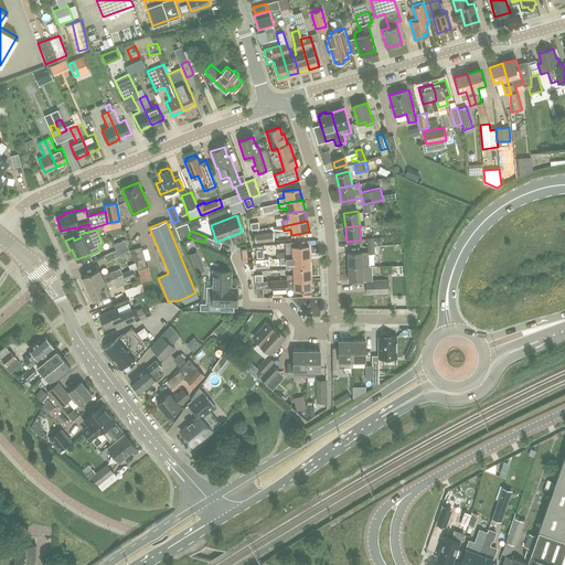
[(116,251),(127,245),(125,240),(114,245),(116,251)]
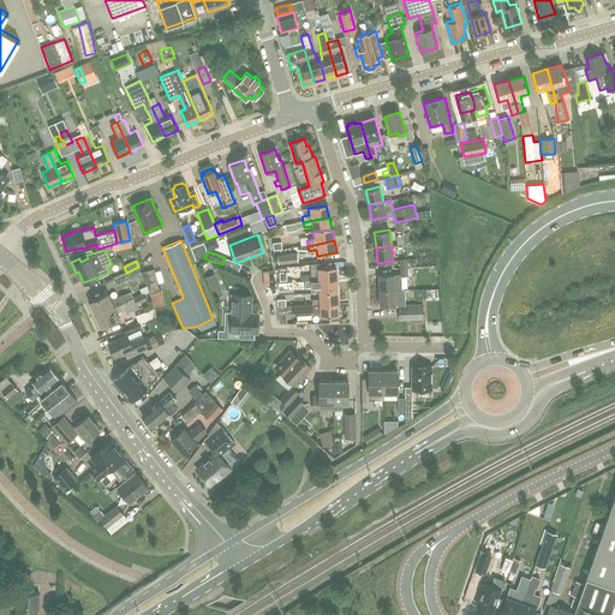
[(141,273),(138,267),(126,273),(129,278),(141,273)]
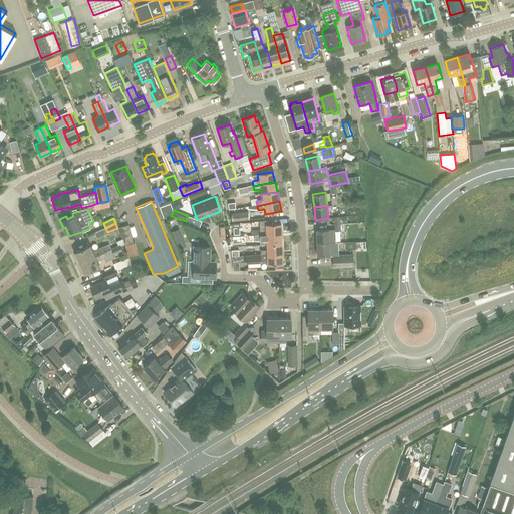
[(260,235),(275,234),(281,233),(281,223),(265,224),(266,230),(260,230),(260,235)]
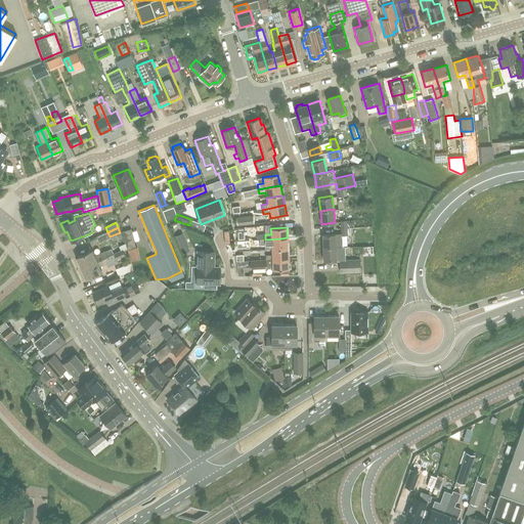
[(347,234),(347,227),(342,227),(342,233),(322,234),(322,248),(342,247),(342,234),(347,234)]
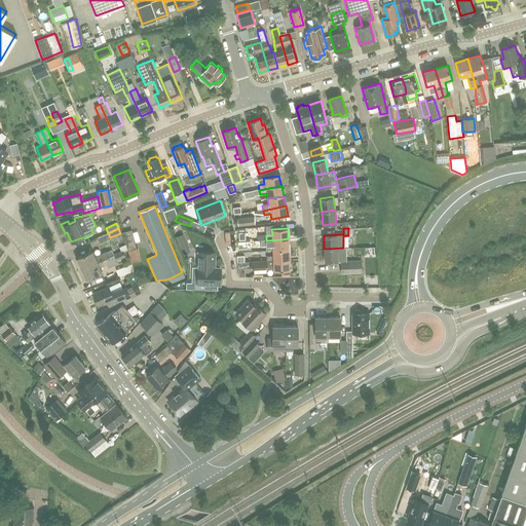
[(289,249),(288,238),(282,239),(266,240),(261,240),(262,247),(266,247),(266,251),(273,251),(273,250),(289,249)]
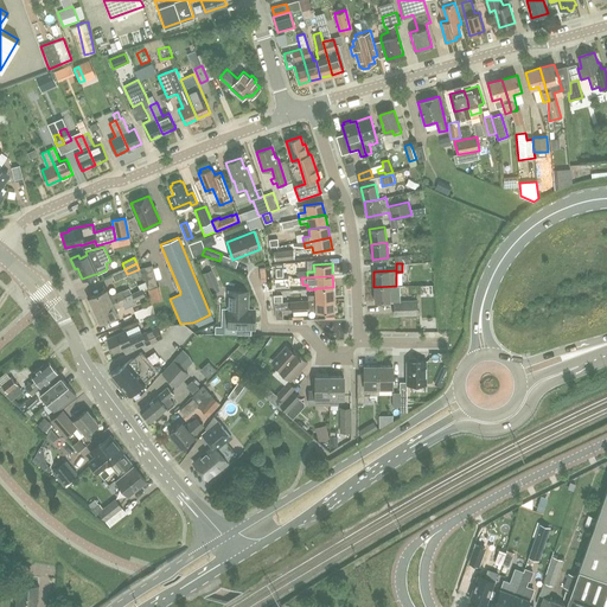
[(275,288),(287,288),(287,278),(274,279),(275,288)]
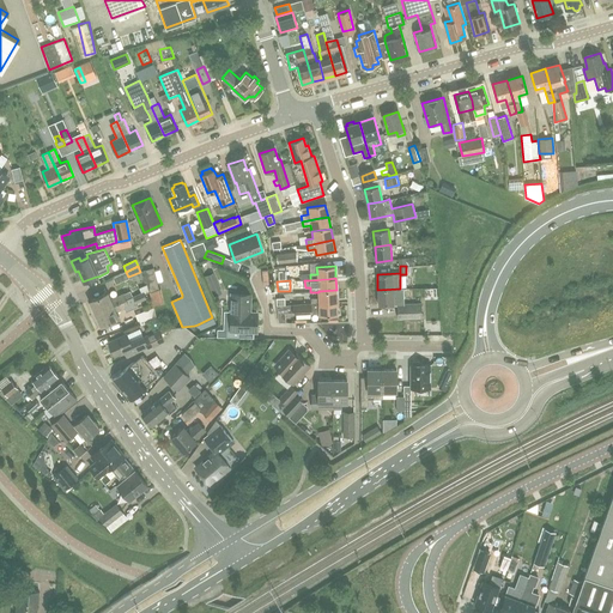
[(401,303),(400,289),(377,290),(378,304),(394,304),(398,304),(399,317),(423,317),(422,302),(401,303)]
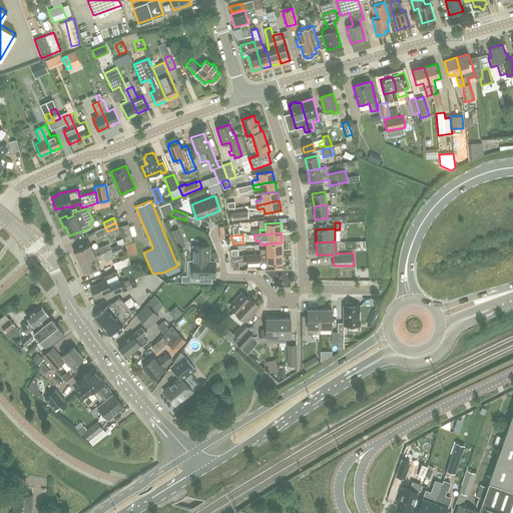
[(278,252),(282,252),(282,242),(267,243),(267,244),(267,249),(261,249),(261,254),(278,252)]
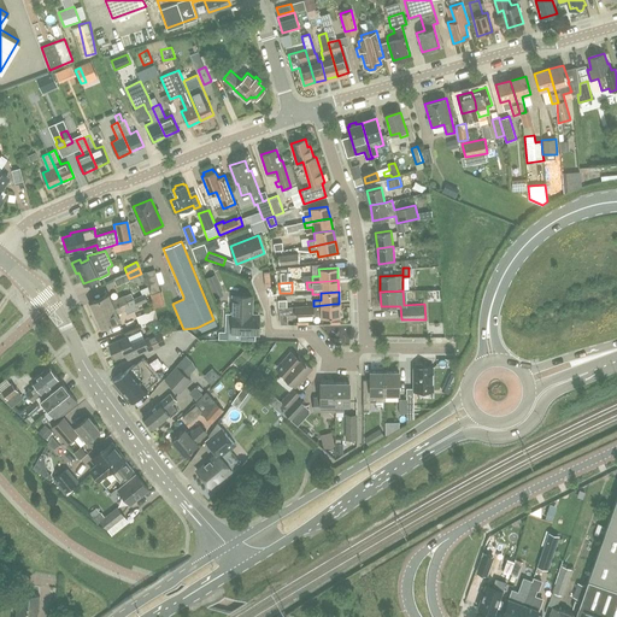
[(118,319),(116,313),(124,310),(125,313),(137,309),(136,305),(146,300),(144,293),(141,294),(134,298),(127,301),(116,306),(95,316),(101,328),(118,319)]
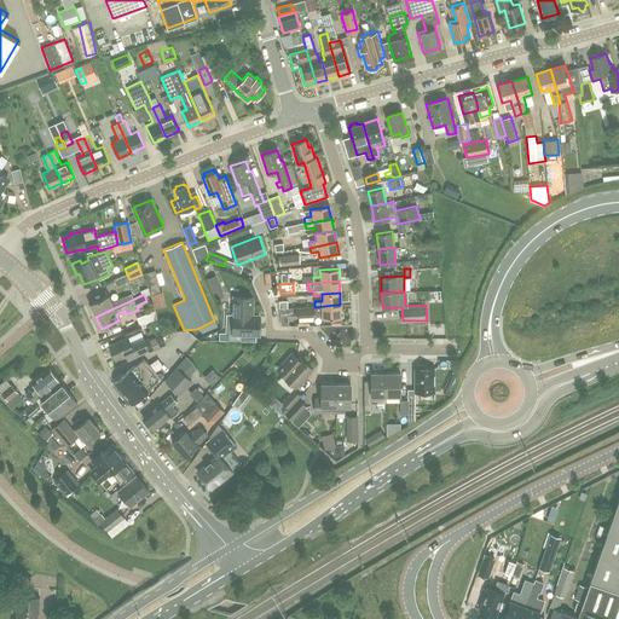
[(116,307),(127,302),(123,296),(111,302),(108,296),(90,305),(96,317),(116,307)]
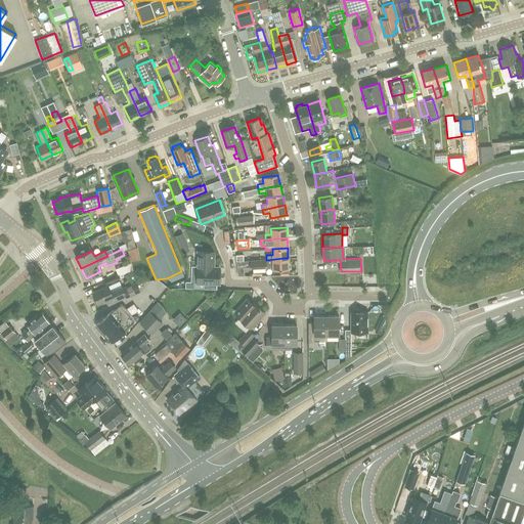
[(205,289),(205,282),(219,282),(219,268),(213,267),(213,252),(199,252),(198,281),(192,281),(192,288),(205,289)]
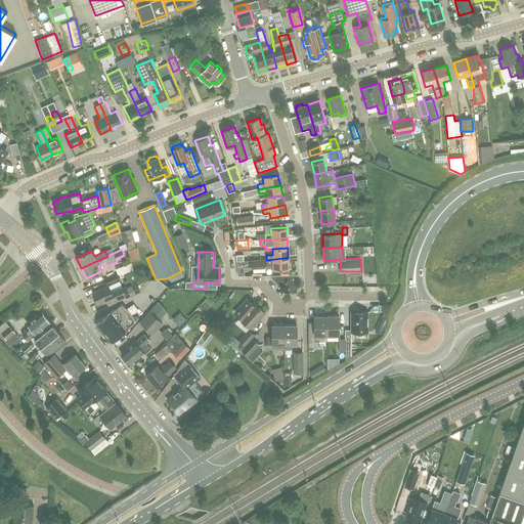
[(284,258),(266,260),(250,261),(251,267),(266,266),(266,268),(273,268),(273,269),(289,268),(288,258),(284,258)]
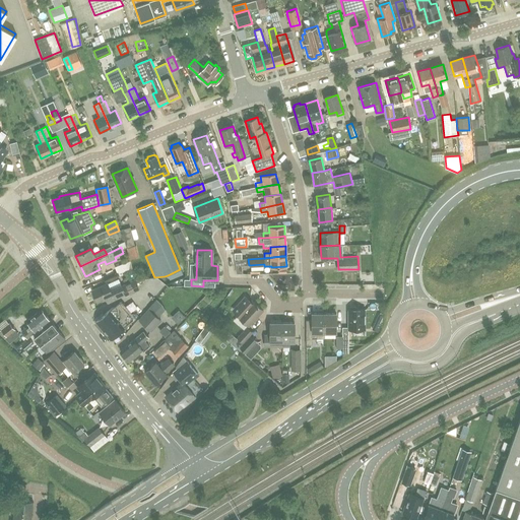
[(117,269),(129,269),(128,261),(117,262),(117,269)]
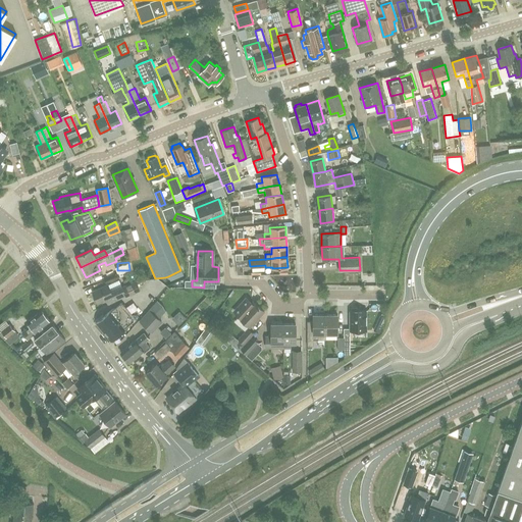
[(121,285),(110,291),(106,283),(92,292),(92,293),(91,294),(93,299),(95,299),(98,303),(106,299),(108,303),(126,295),(139,289),(135,280),(134,279),(121,285)]
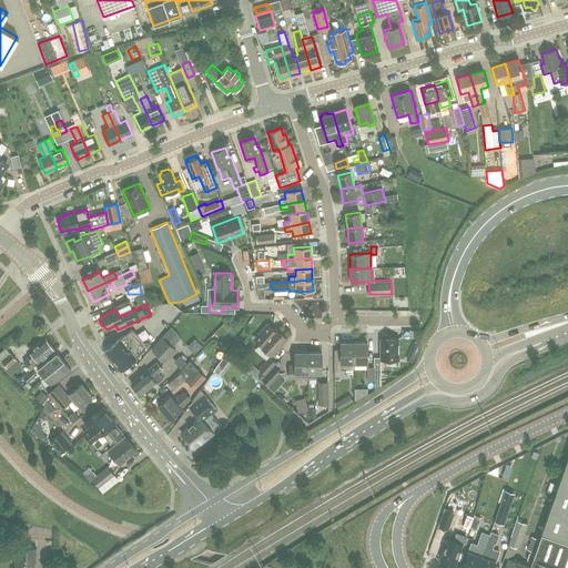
[(254,338),(260,344),(259,345),(271,356),(287,338),(275,327),(273,330),(267,324),(254,338)]
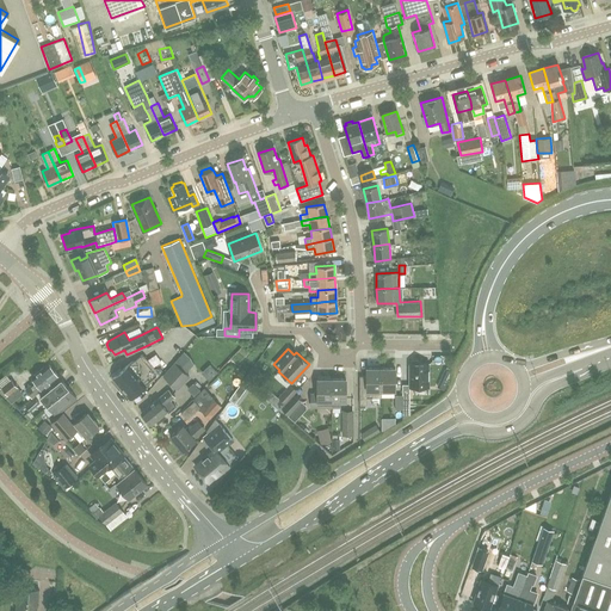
[(184,352),(164,376),(178,389),(189,376),(185,374),(193,364),(190,357),(184,352)]
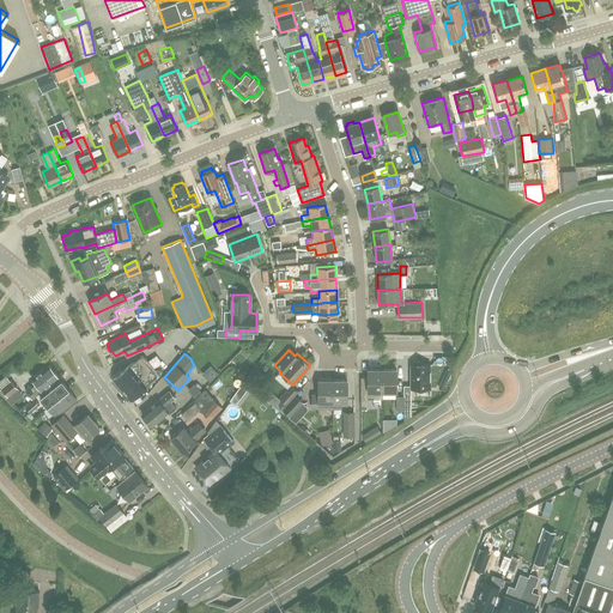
[(161,375),(146,358),(132,363),(113,378),(131,400),(146,387),(161,375)]
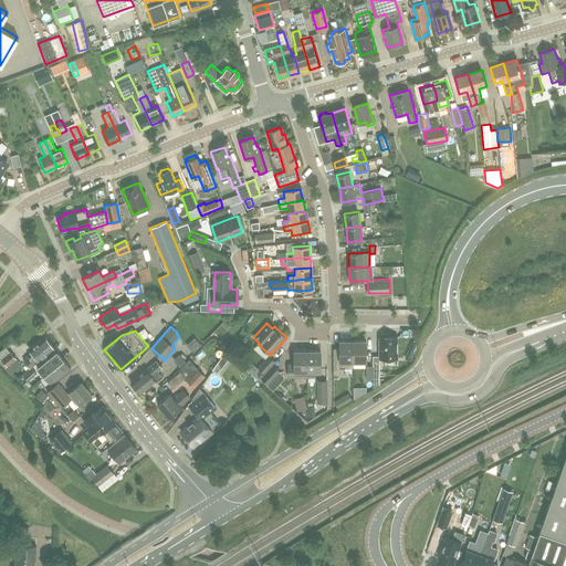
[(380,335),(380,337),(379,337),(379,358),(397,358),(397,337),(388,337),(388,335),(387,334),(381,334),(380,335)]
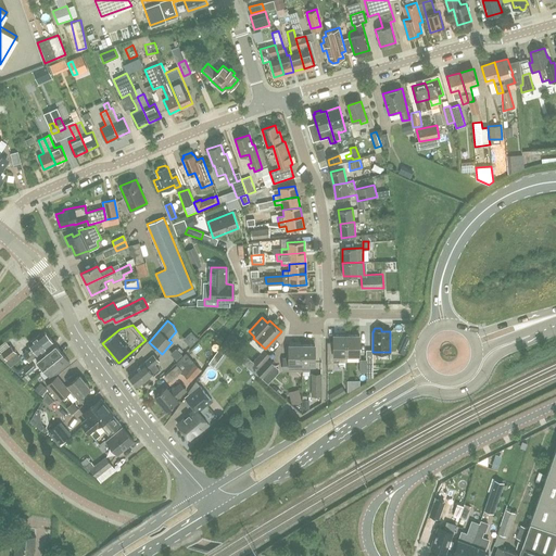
[(29,362),(53,342),(45,330),(29,343),(32,346),(23,354),(29,362)]
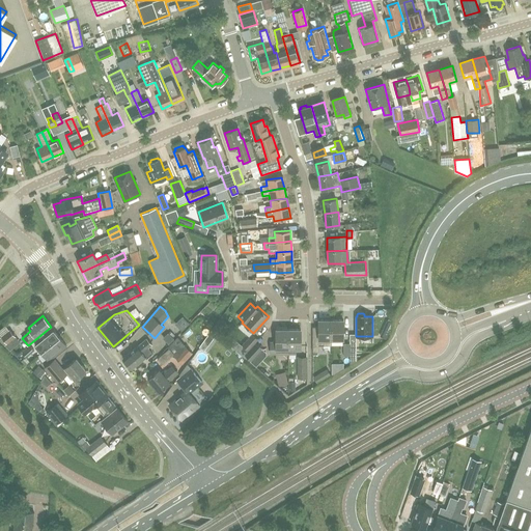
[(220,318),(213,329),(218,333),(225,323),(220,318)]
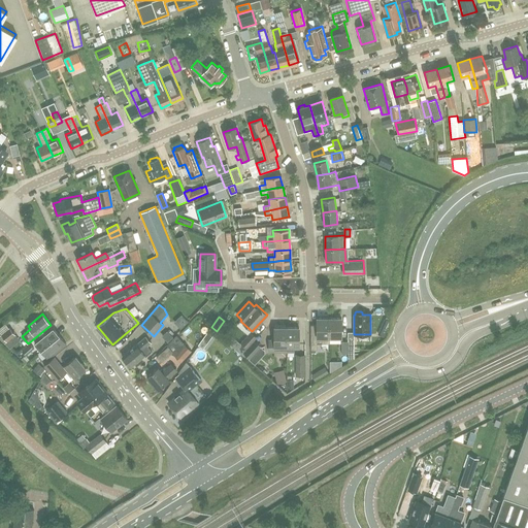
[(330,337),(329,337),(329,318),(317,318),(317,333),(310,333),(310,350),(317,350),(317,343),(330,343),(330,337)]
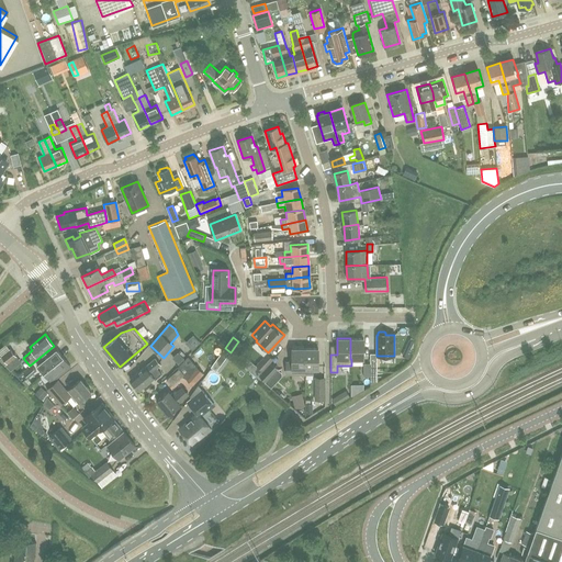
[(350,359),(351,359),(363,359),(363,338),(350,338),(350,359)]
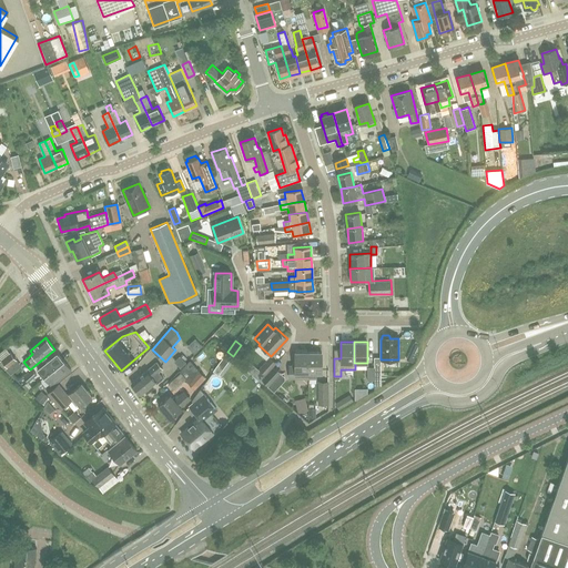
[(52,386),(71,371),(56,352),(37,367),(52,386)]
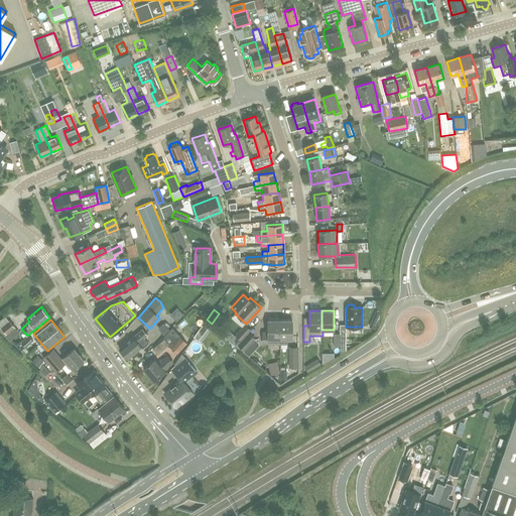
[(0,331),(4,336),(6,334),(7,335),(15,328),(9,320),(1,327),(0,328),(0,331)]
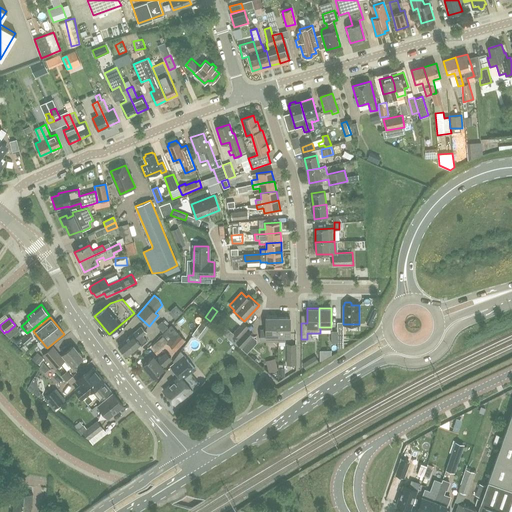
[(277,341),(277,318),(265,318),(265,330),(260,330),(260,341),(277,341)]
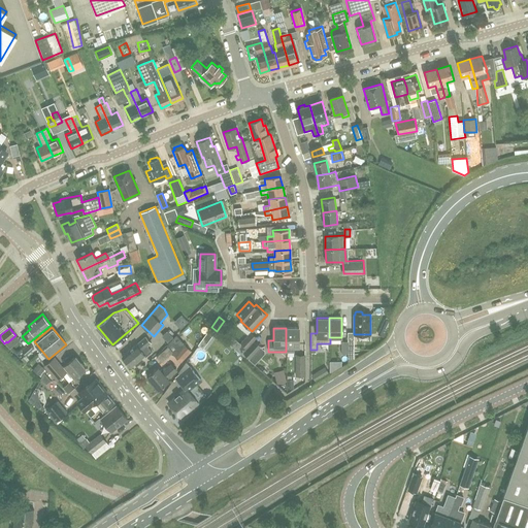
[(286,352),(287,352),(294,352),(294,347),(299,347),(298,328),(286,328),(286,352)]
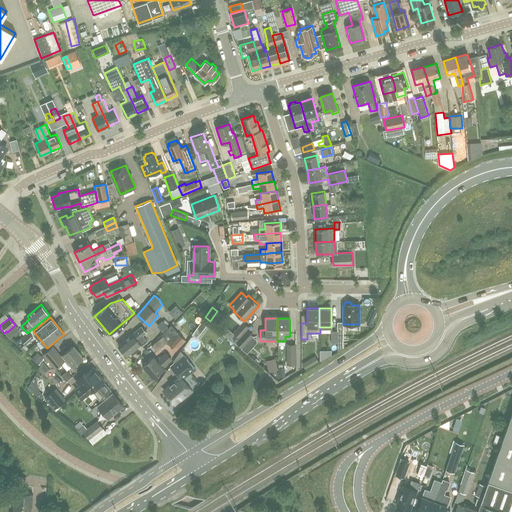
[(235,342),(246,330),(248,327),(243,323),(234,333),(234,334),(230,338),(235,342)]
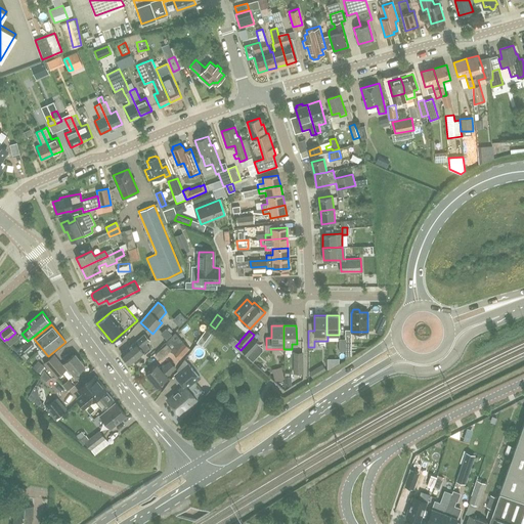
[(165,342),(167,344),(156,354),(160,359),(170,351),(174,354),(179,360),(190,349),(198,341),(189,334),(183,342),(175,333),(165,342)]
